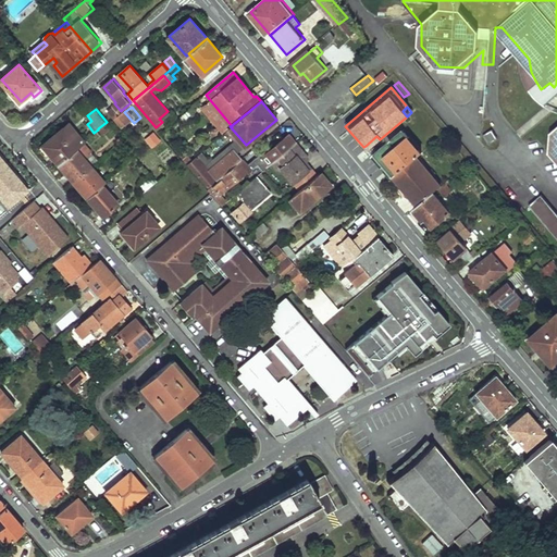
[(44,145),(59,163),(84,141),(86,140),(70,122),(62,130),(44,145)]
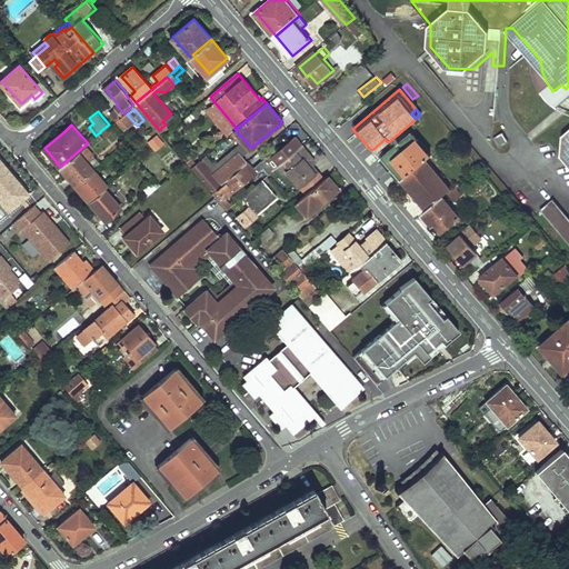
[(109,125),(100,131),(105,136),(112,129),(109,125)]
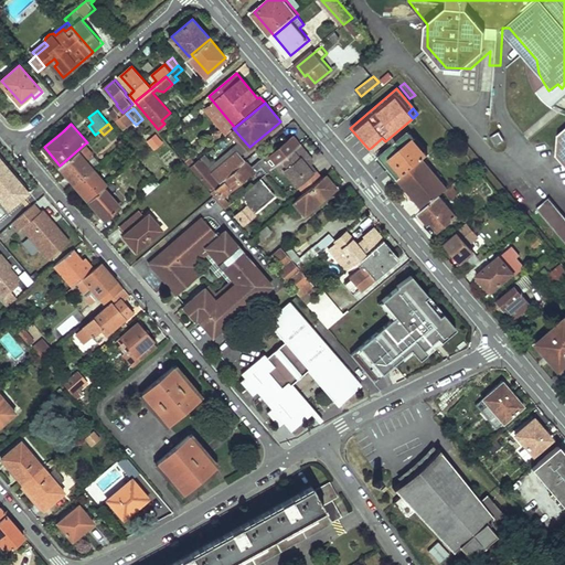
[(350,128),(349,129),(394,184),(397,182),(377,159),(369,149),(350,128)]
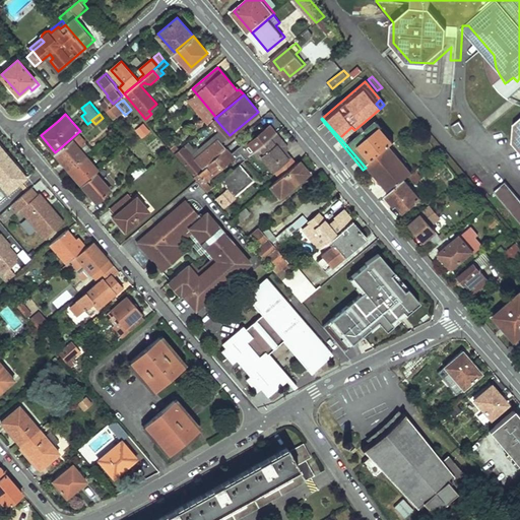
[(347,146),(366,168),(369,165),(391,147),(395,143),(377,122),(347,145),(348,145),(347,146)]
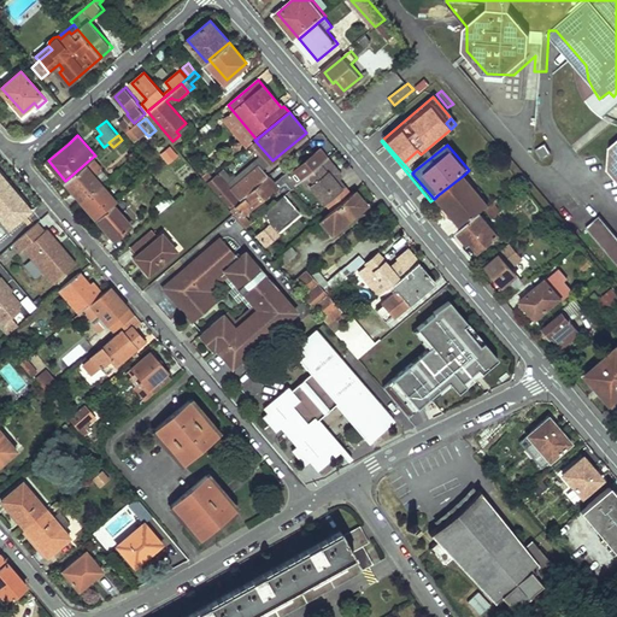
[(287,181),(293,188),(330,158),(322,147),(292,172),(293,175),(287,181)]
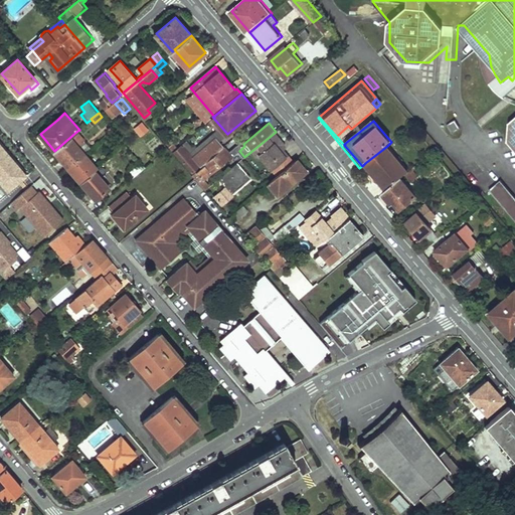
[(143,124),(135,130),(140,137),(148,131),(143,124)]
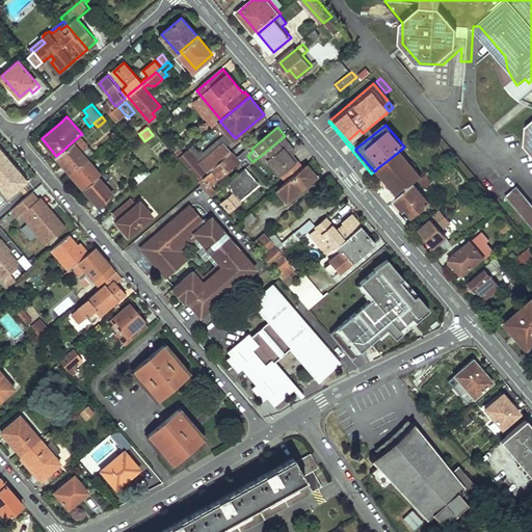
[(363,133),(360,130),(349,139),(352,142),(363,133)]
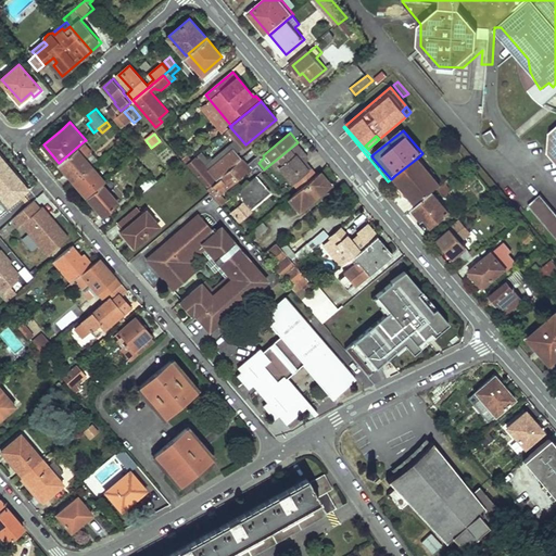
[(245,144),(238,137),(235,140),(234,140),(206,164),(213,173),(214,171),(212,168),(235,149),(237,152),(245,144)]
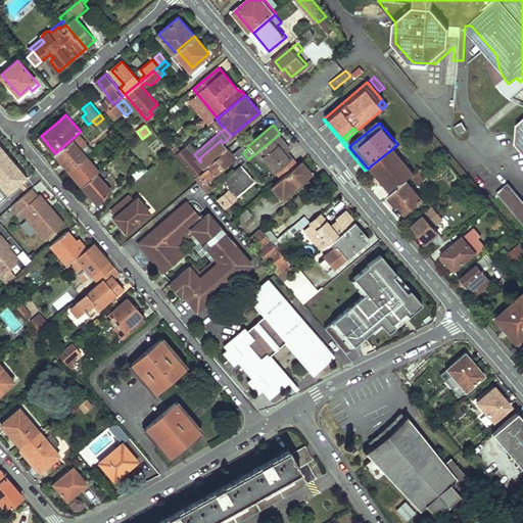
[(55,153),(69,170),(85,155),(78,147),(85,141),(79,133),(55,153)]
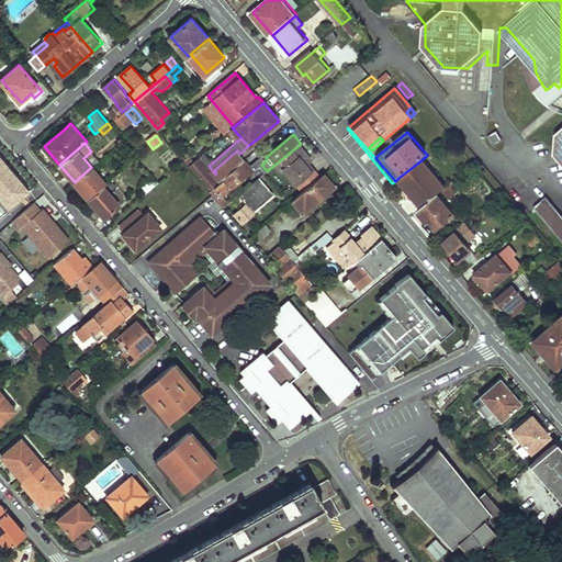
[(316,170),(311,164),(312,163),(313,158),(310,157),(306,154),(306,150),(301,144),(282,159),(288,165),(285,167),(284,170),(298,186),(316,170)]
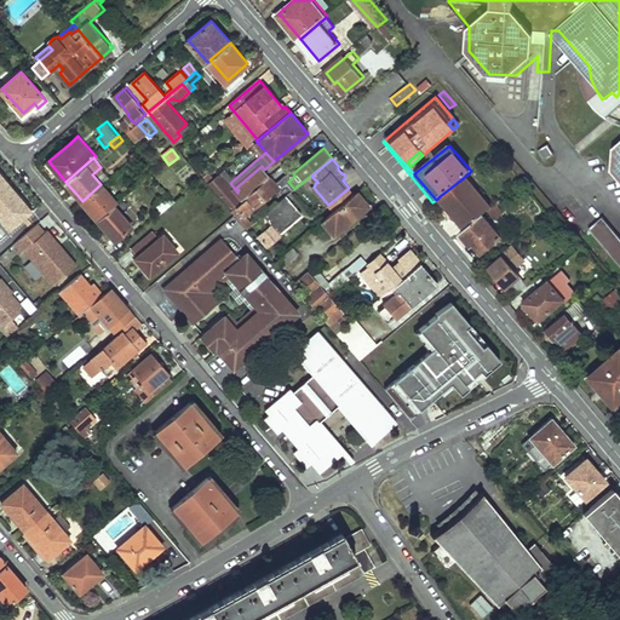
[(212,181),(233,205),(242,197),(244,199),(270,177),(264,170),(262,166),(236,188),(239,190),(237,193),(230,183),(220,173),(212,181)]
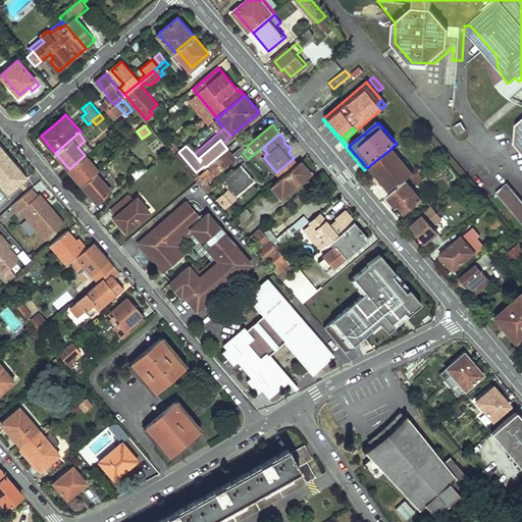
[(77,147),(85,155),(92,149),(85,141),(77,147)]
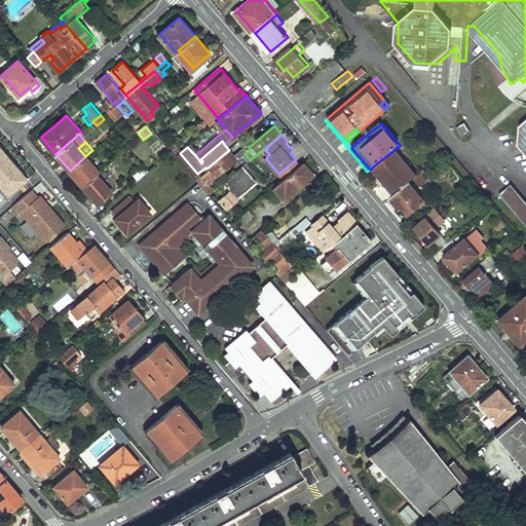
[(249,147),(248,147),(247,145),(233,155),(235,158),(232,160),(234,162),(245,154),(250,149),(249,147)]
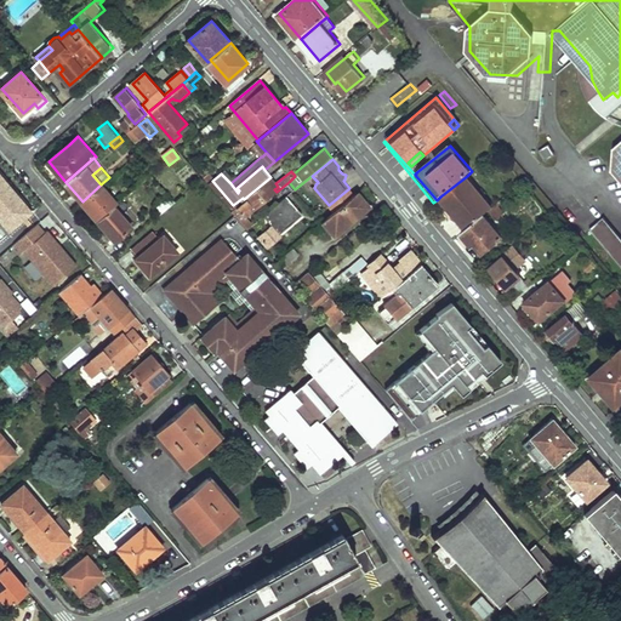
[(33,212),(0,172),(0,216),(11,231),(33,212)]
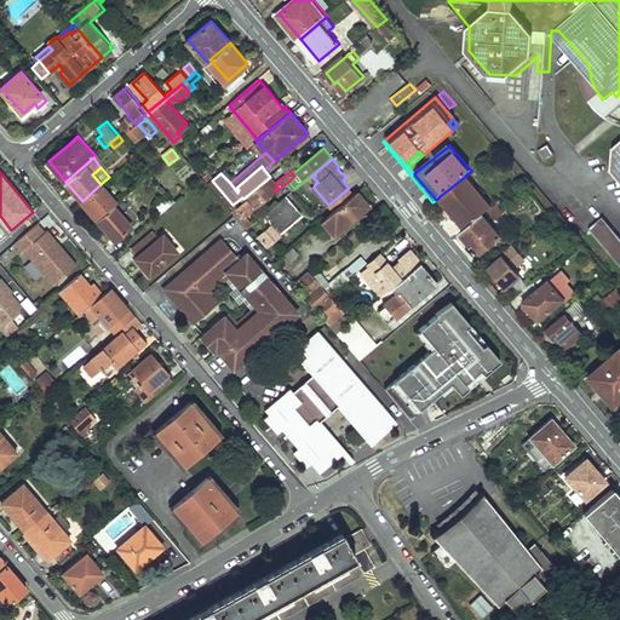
[(466,176),(440,196),(468,228),(483,214),(492,206),(466,176)]
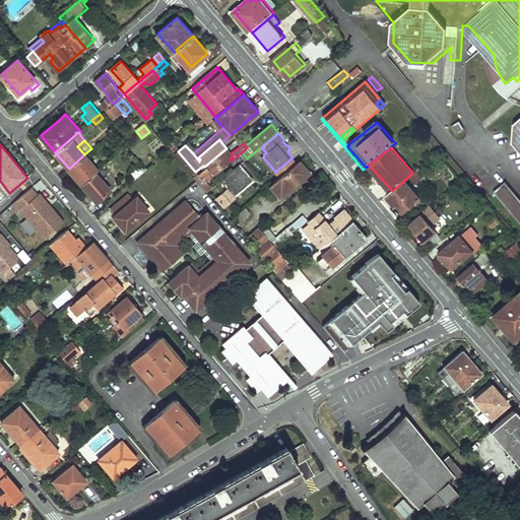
[(194,176),(207,191),(211,187),(204,180),(230,158),(233,156),(231,153),(226,148),(204,167),(205,168),(194,176)]
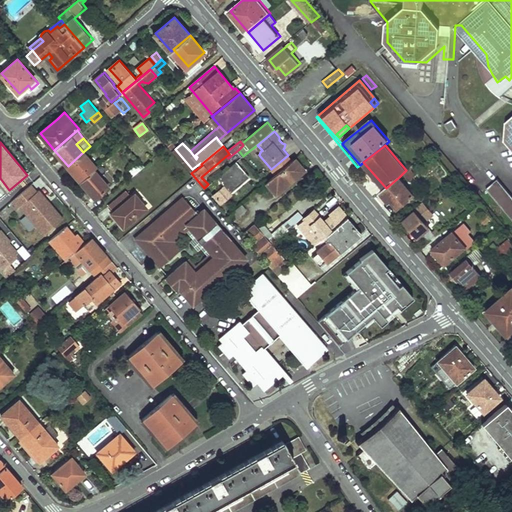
[(68,166),(80,180),(94,169),(96,167),(83,152),(68,166)]
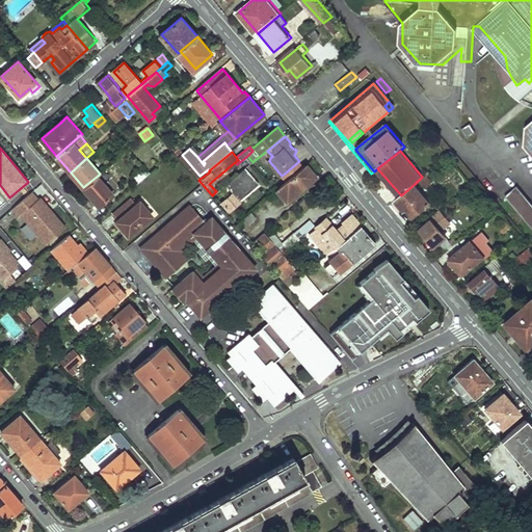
[(304,166),(299,160),(299,161),(282,176),(286,182),(304,166)]
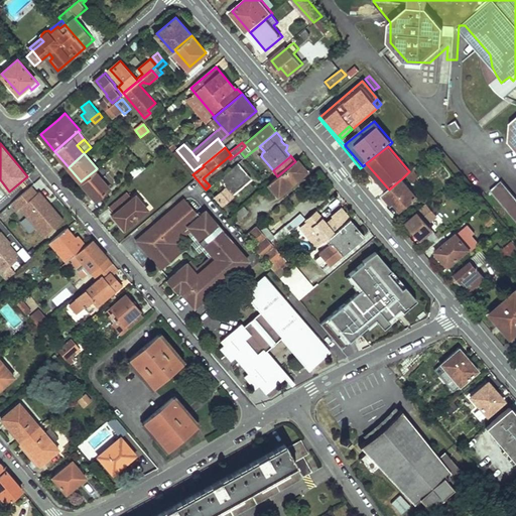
[(268,183),(279,196),(307,171),(297,159),(295,161),(277,176),(268,183)]
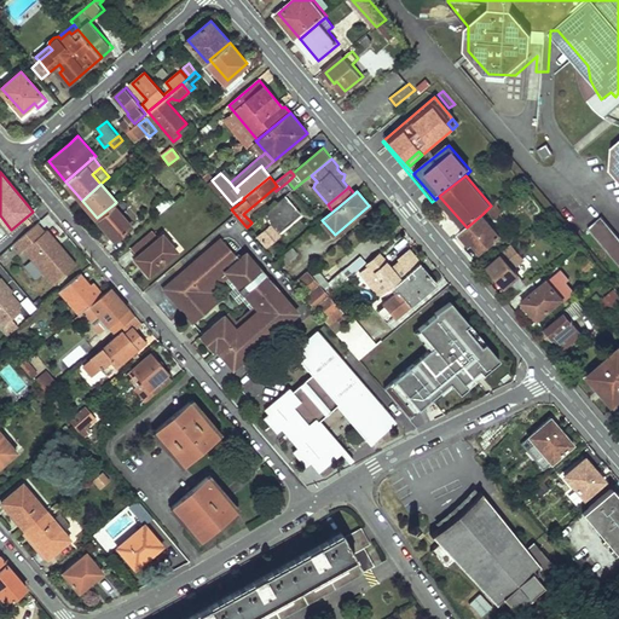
[(154,204),(161,213),(175,200),(168,192),(154,204)]
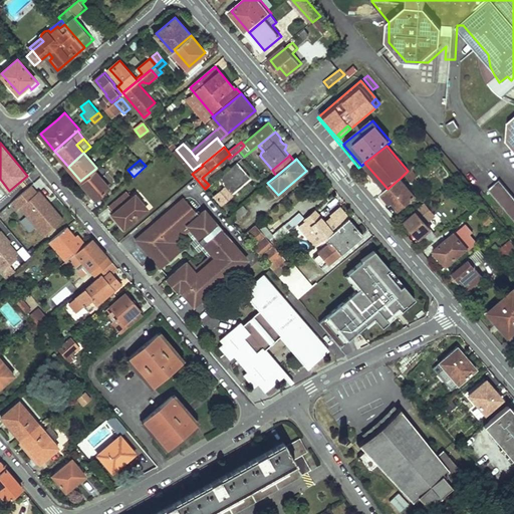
[(238,162),(218,178),(224,186),(213,195),(221,205),(233,196),(231,193),(250,178),(238,162)]
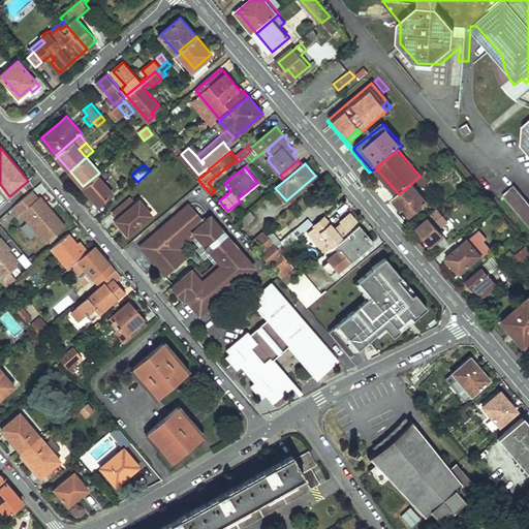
[(477,166),(472,169),(484,186),(489,182),(477,166)]
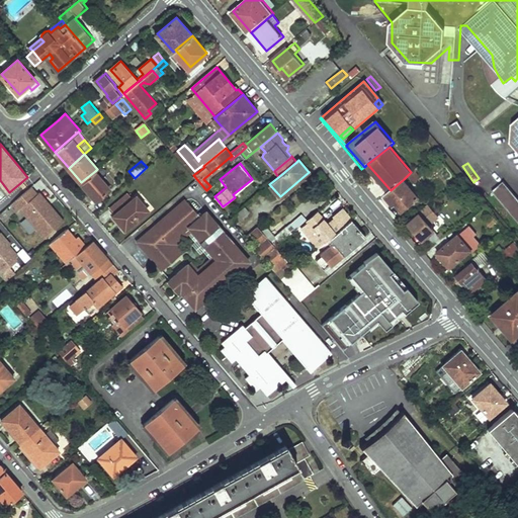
[(416,170),(410,176),(415,182),(421,176),(416,170)]
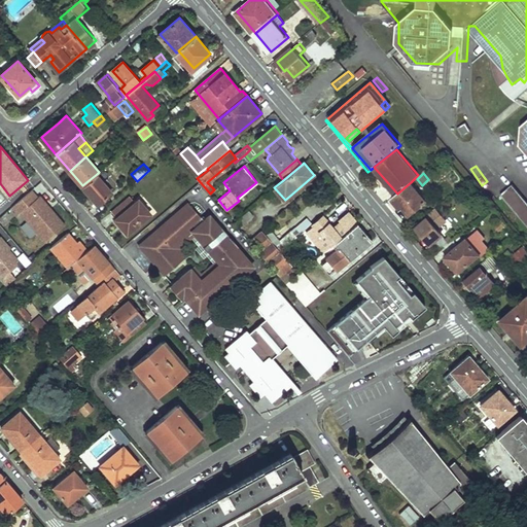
[(82,185),(95,200),(108,187),(97,174),(82,185)]
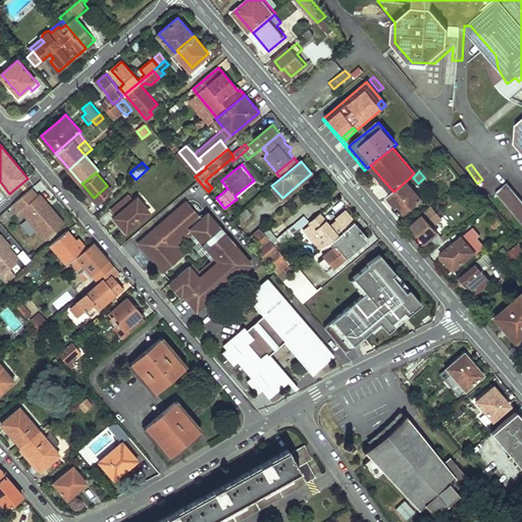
[(394,192),(388,196),(404,213),(421,198),(407,180),(394,192)]
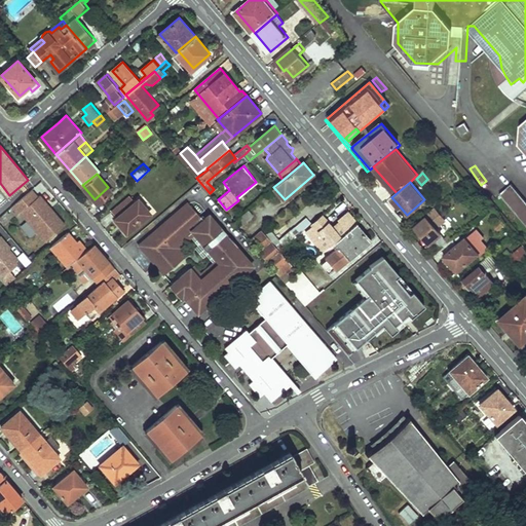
[(501,192),(525,221),(525,197),(514,183),(501,192)]
